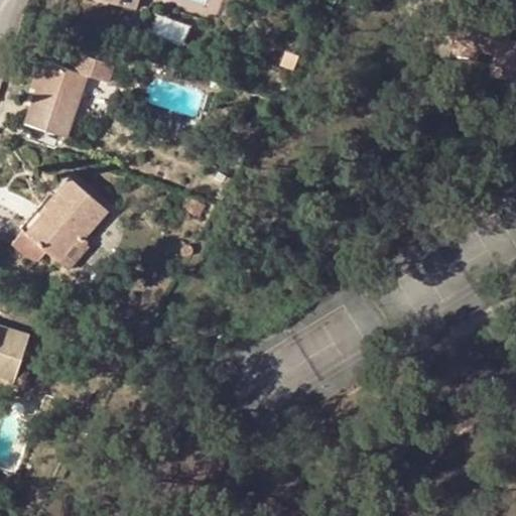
[(456,39),(482,44),(496,48),(492,72),(515,77),(515,39),(510,39),(512,24),(461,14),(456,39)]
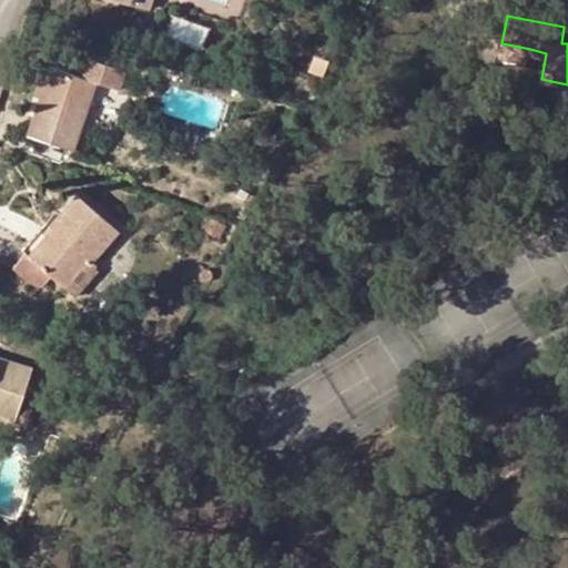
[(530,49),(501,43),(499,53),(528,60),(530,49)]
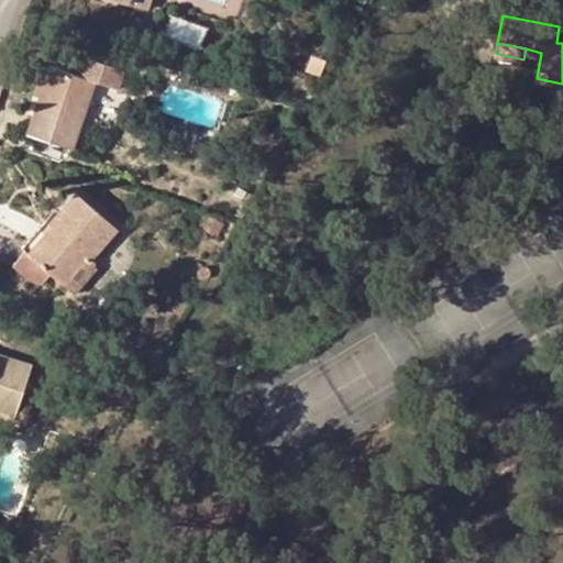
[(120,87),(125,68),(86,55),(85,58),(79,74),(70,72),(51,65),(46,81),(42,96),(30,132),(74,145),(95,79),(120,87)]
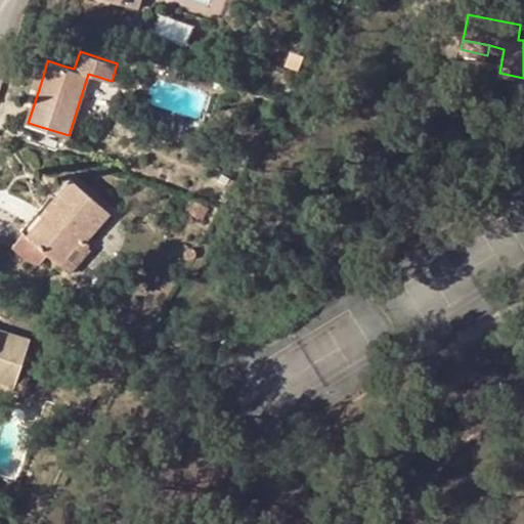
[(66,67),(74,69),(79,54),(70,52),(66,67)]
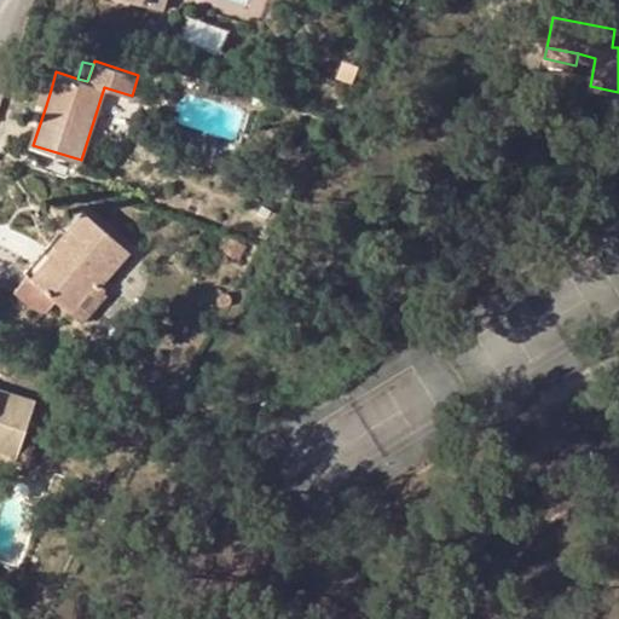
[(44,87),(39,103),(46,105),(51,90),(44,87)]
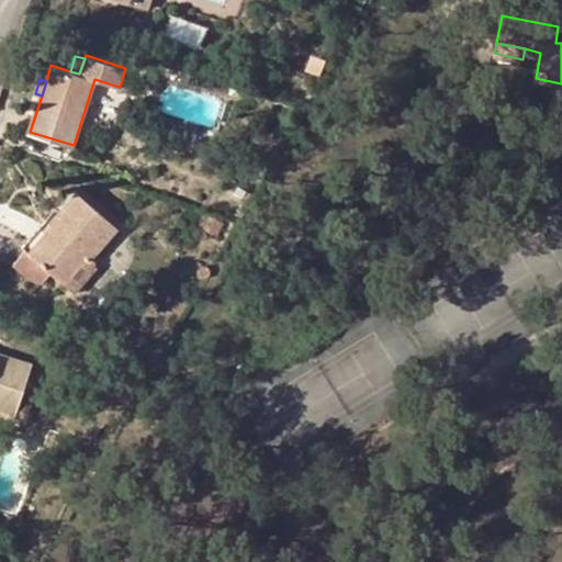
[(44,281),(53,271),(67,284),(91,257),(117,228),(77,191),(49,222),(52,226),(30,251),(27,249),(15,262),(29,274),(44,281)]
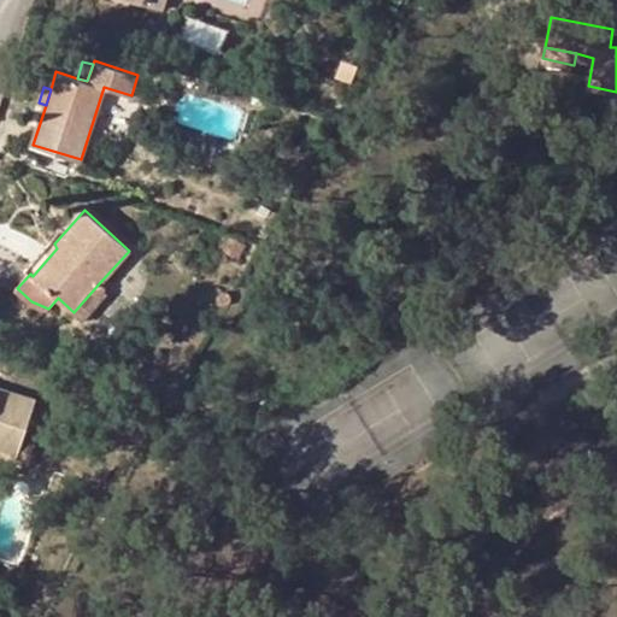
[(246,244),(230,238),(224,248),(240,254),(246,244)]
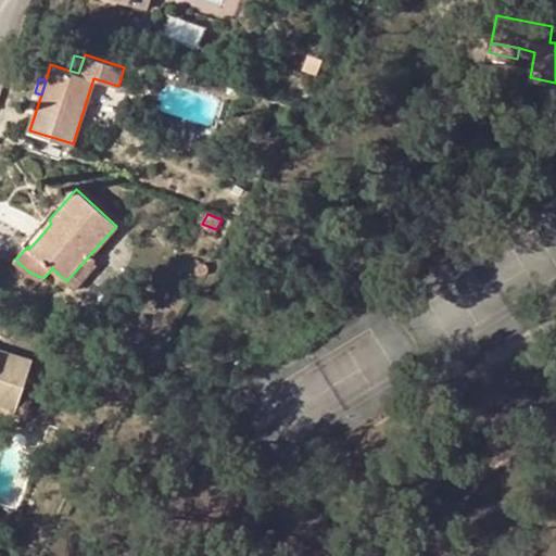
[(90,254),(66,281),(71,286),(95,258),(90,254)]
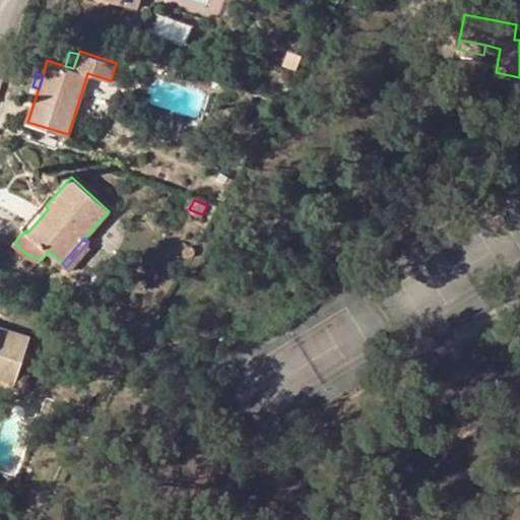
[(0,379),(15,384),(31,335),(1,324),(0,325),(0,379)]
